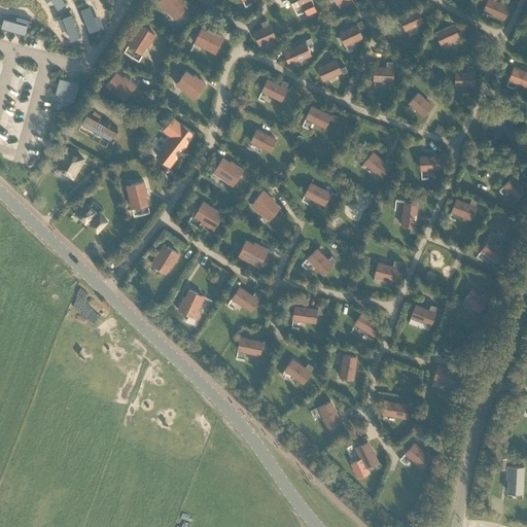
[(66,6),(62,0),(44,0),(47,4),(51,1),(58,11),(66,6)]
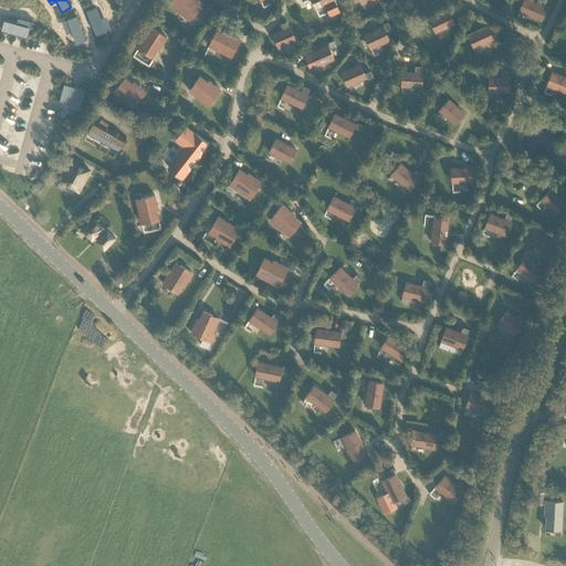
[(188,20),(200,7),(194,0),(173,0),(170,2),(188,20)]
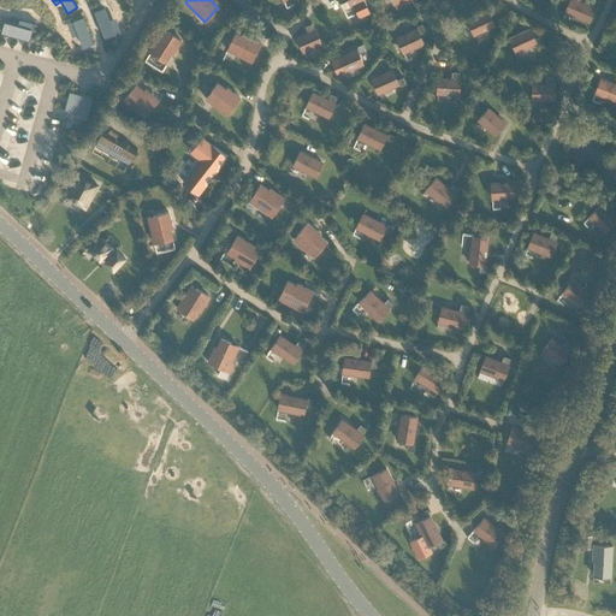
[(338,0),(343,9),(353,4),(359,16),(368,12),(363,1),(362,0),(338,0)]
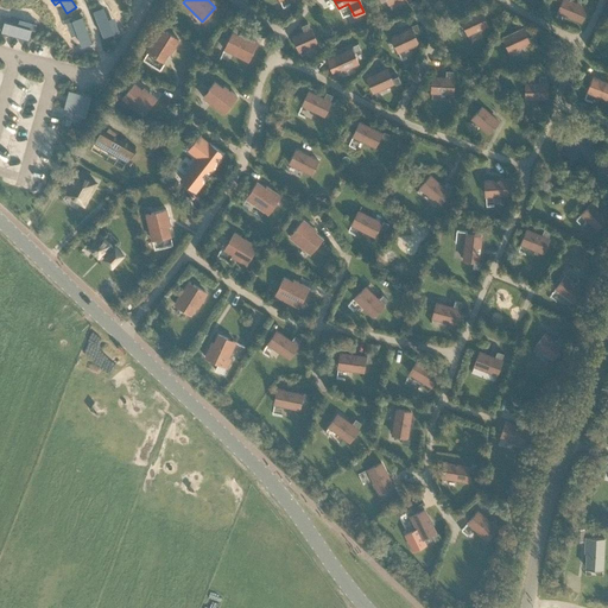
[(581,21),(587,7),(568,0),(557,0),(562,1),(557,12),(581,21)]
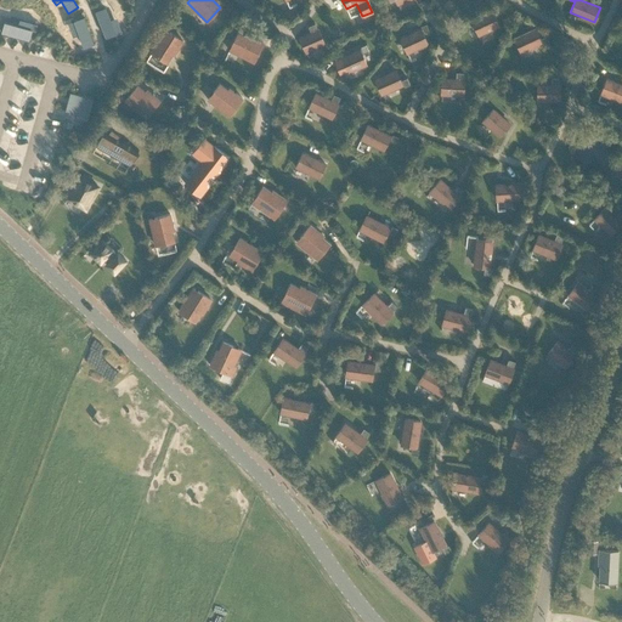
[(479,35),(498,26),(495,16),(501,13),(498,6),(492,9),(493,11),(471,21),(479,35)]
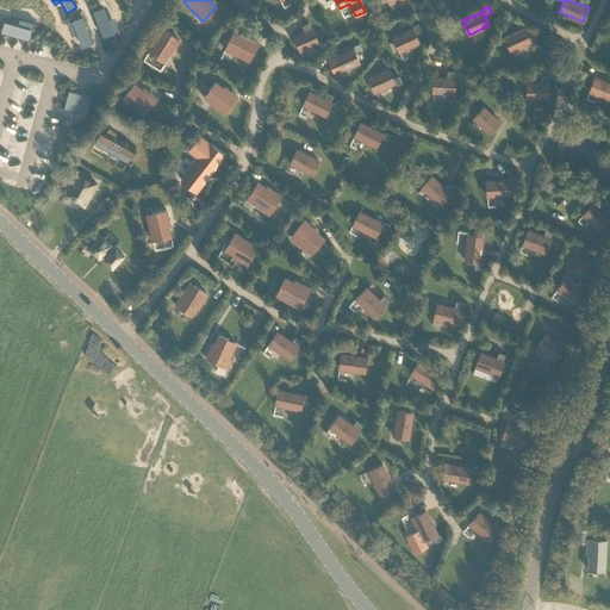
[(106,8),(93,12),(103,38),(114,35),(116,38),(123,36),(116,18),(110,20),(106,8)]
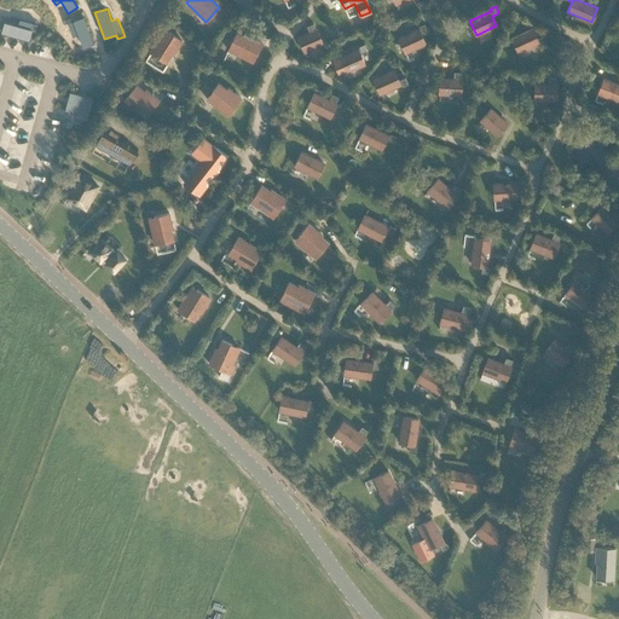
[(94,45),(85,17),(75,21),(74,18),(67,21),(73,38),(79,35),(84,50),(94,45)]
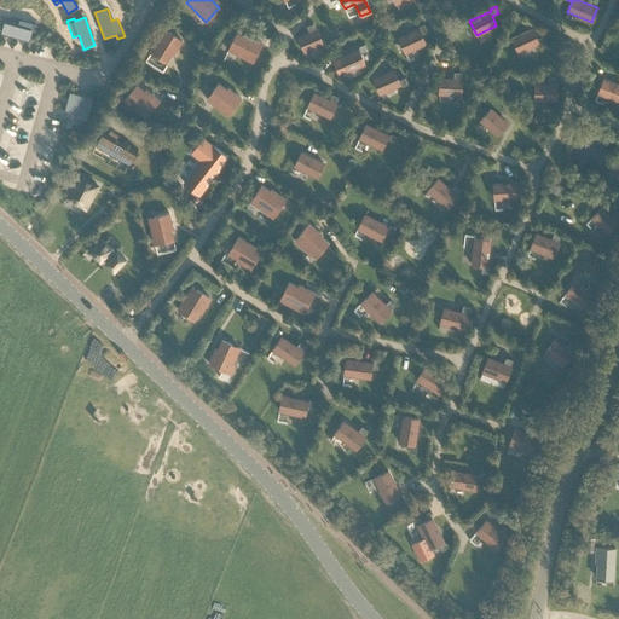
[(19,25),(6,22),(3,33),(30,41),(33,32),(38,33),(40,25),(22,21),(19,25)]
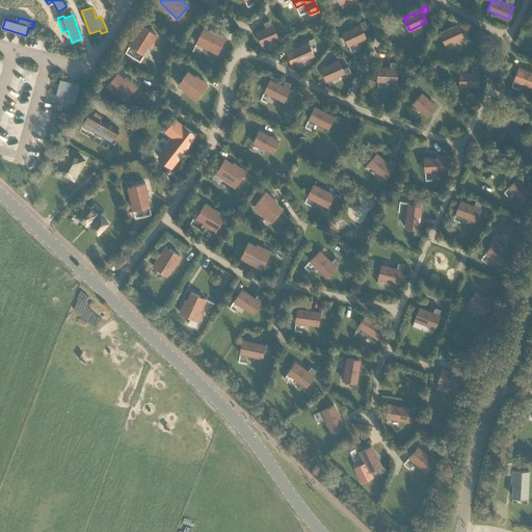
[(271,26),(269,20),(263,23),(266,28),(256,33),(262,45),(277,37),(272,26),(271,26)]
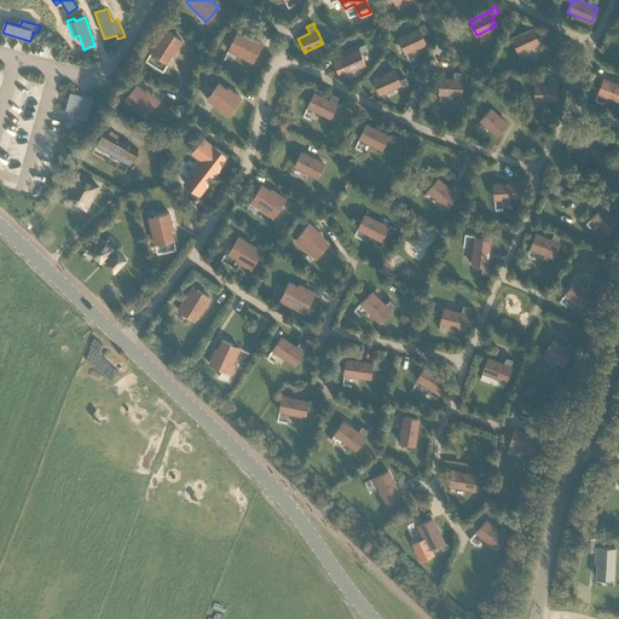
[(405,53),(426,44),(421,34),(427,32),(423,24),(418,27),(420,29),(398,39),(405,53)]
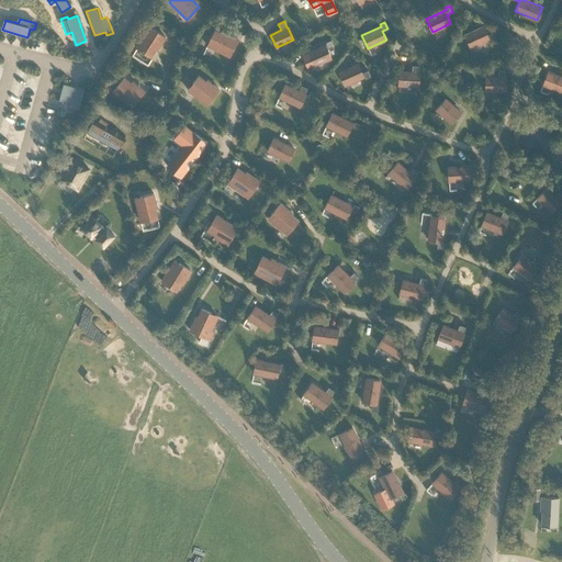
[(166,37),(148,26),(136,47),(150,56),(156,48),(157,49),(166,37)]
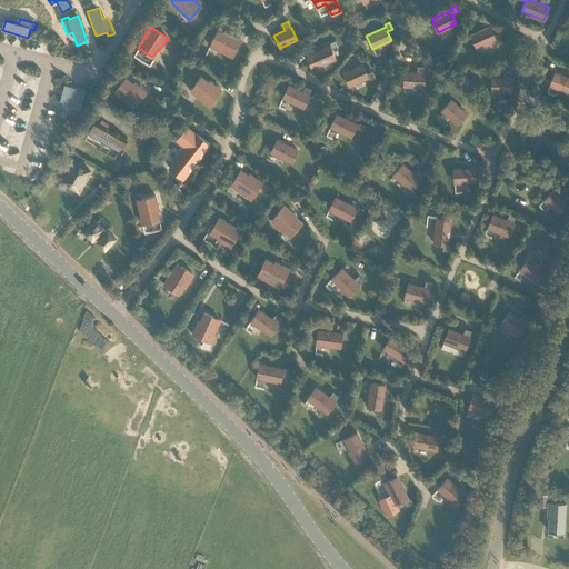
[(502,39),(499,33),(493,36),(489,27),(470,36),(477,49),(496,39),(497,41),(502,39)]
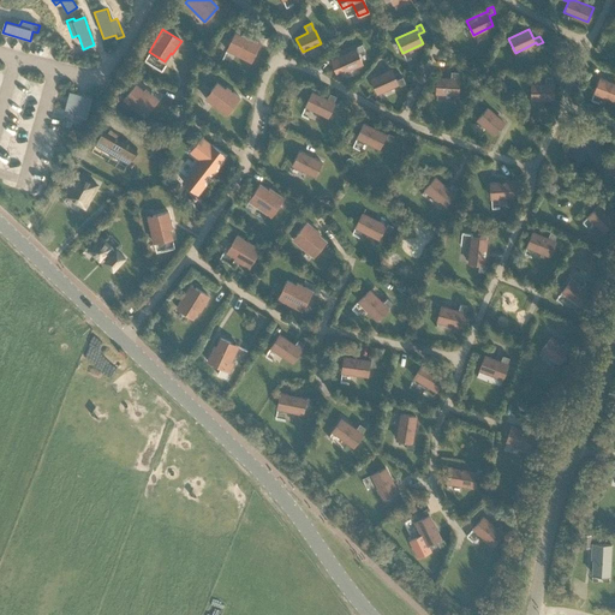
[(244,37),(236,33),(227,51),(250,61),(260,42),(245,35),(244,37)]
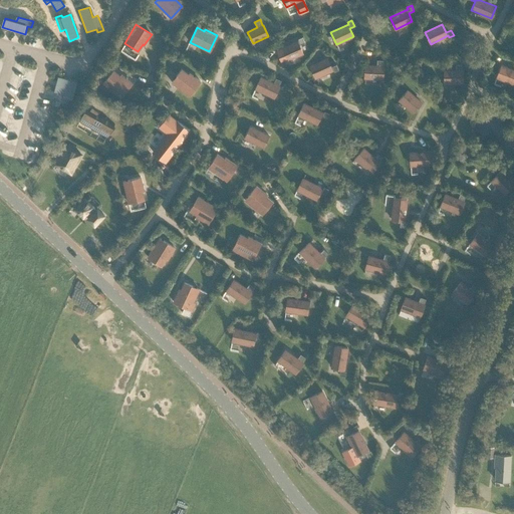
[(282,48),(276,51),(280,59),(285,57),(287,60),(302,53),(299,45),(300,44),(304,42),(301,36),(298,38),(299,41),(297,41),(282,48)]
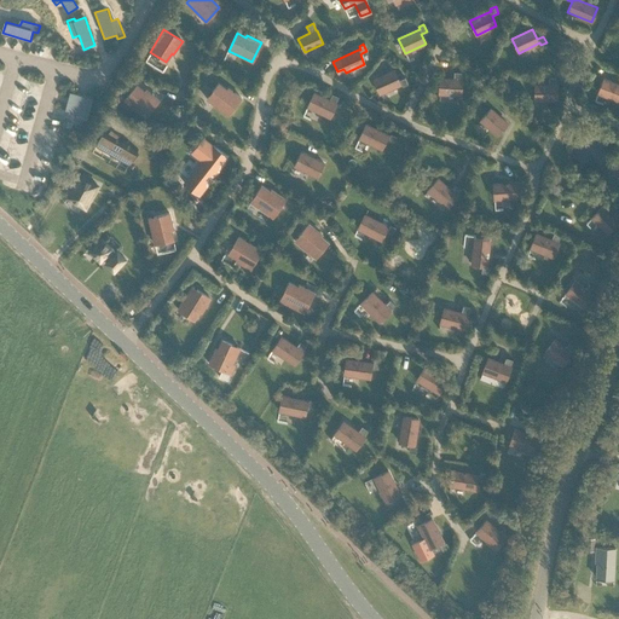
[(398,81),(394,70),(374,80),(380,94),(401,84),(403,86),(408,85),(405,77),(398,81)]
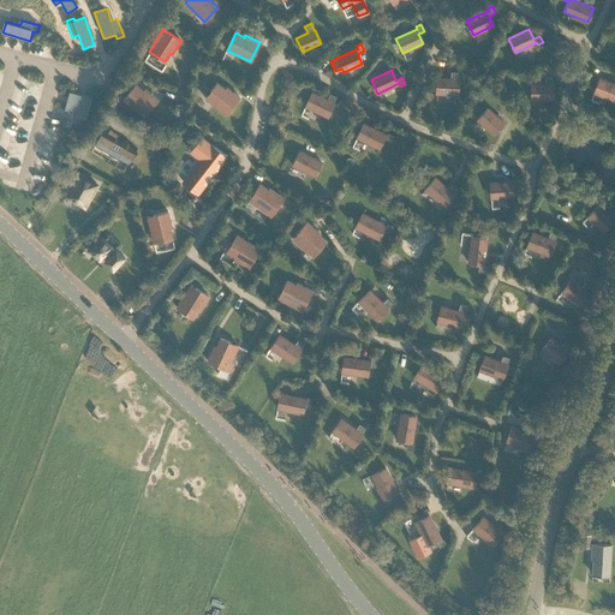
[(458,79),(458,73),(451,72),(451,78),(437,78),(436,93),(458,94),(459,79),(458,79)]
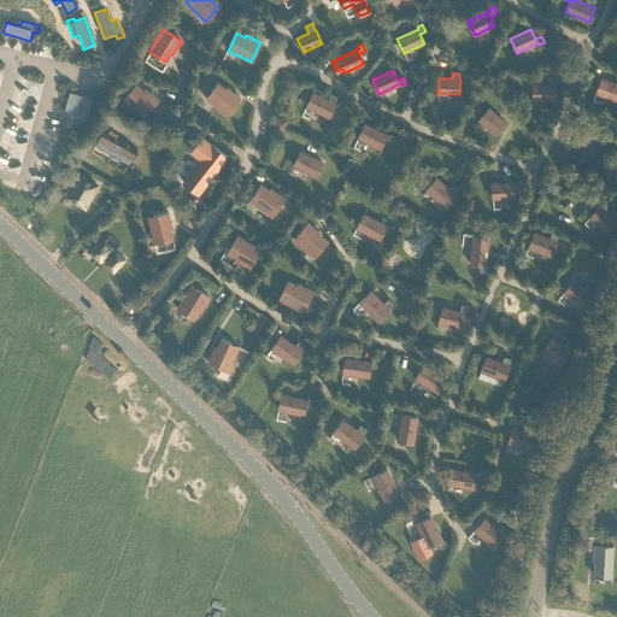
[(554,84),(554,78),(547,78),(547,84),(533,84),(533,100),(556,100),(556,84),(554,84)]
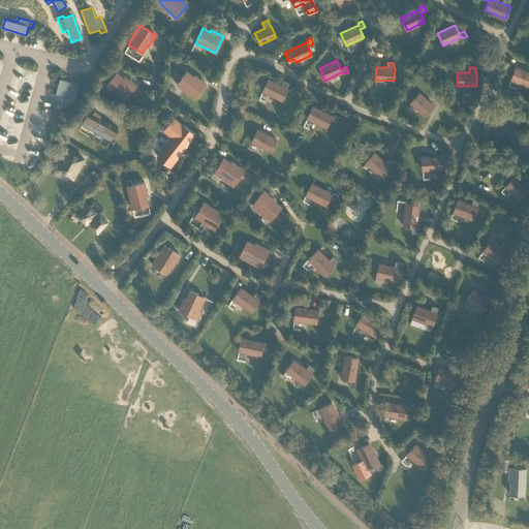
[(528,72),(516,67),(510,80),(528,86),(528,72)]
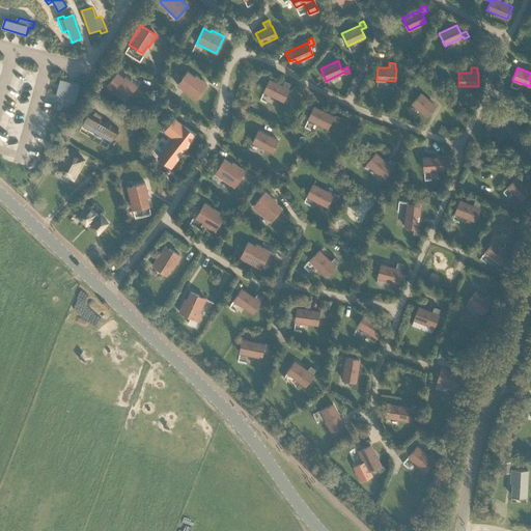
[(194,78),(188,72),(177,85),(196,99),(206,84),(196,76),(194,78)]
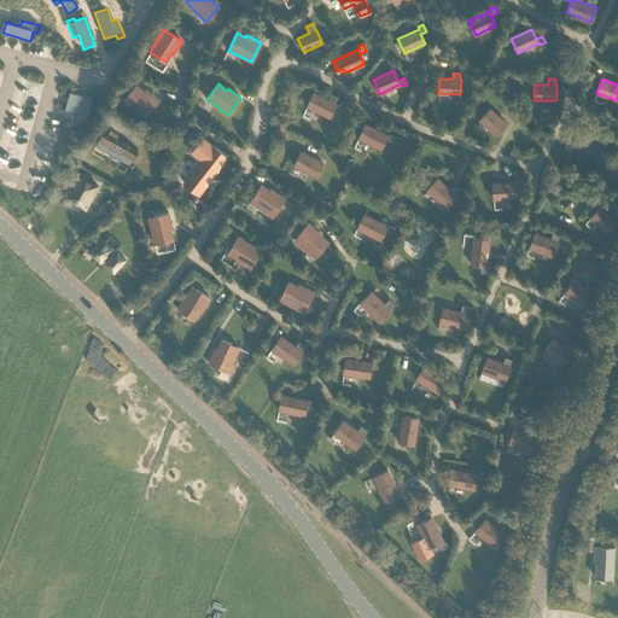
[(158,100),(146,89),(145,92),(136,86),(124,100),(145,117),(158,100)]
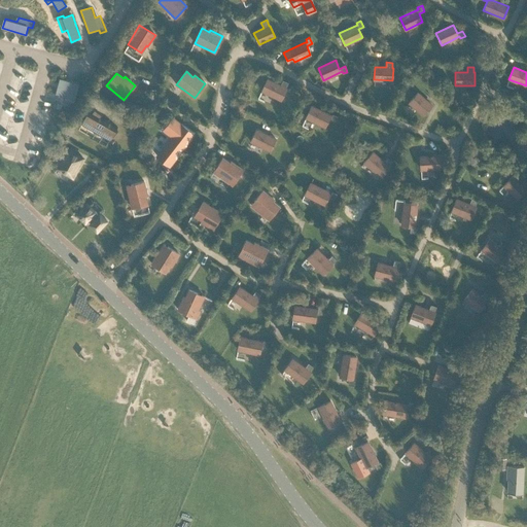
[(60,78),(55,95),(75,100),(79,83),(60,78)]
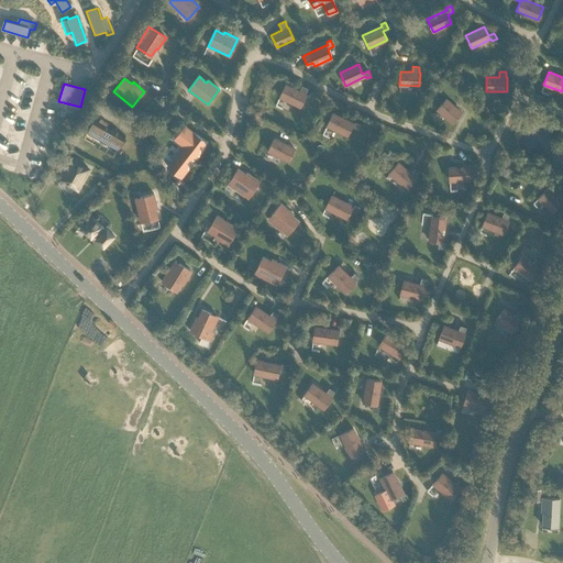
[(299,91),(286,85),(279,97),(300,107),(306,95),(305,94),(307,88),(301,86),(299,91)]
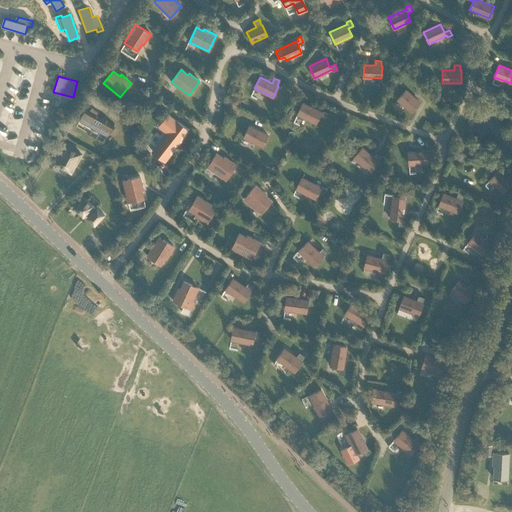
[(411,112),(419,103),(406,90),(397,100),(411,112)]
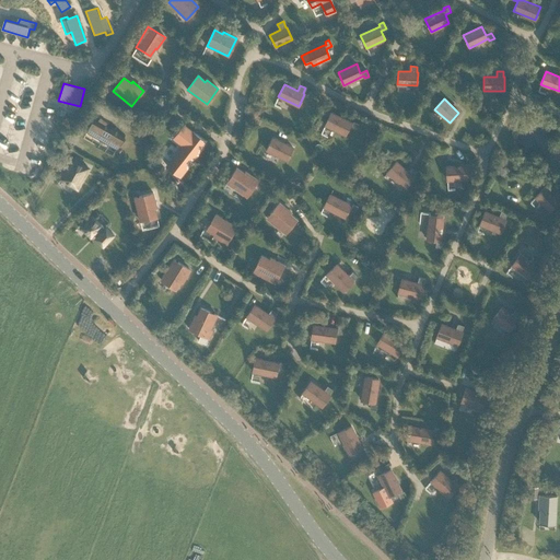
[(351,123),(330,113),(325,125),(346,135),(349,126),(354,128),(358,123),(352,120),(351,123)]
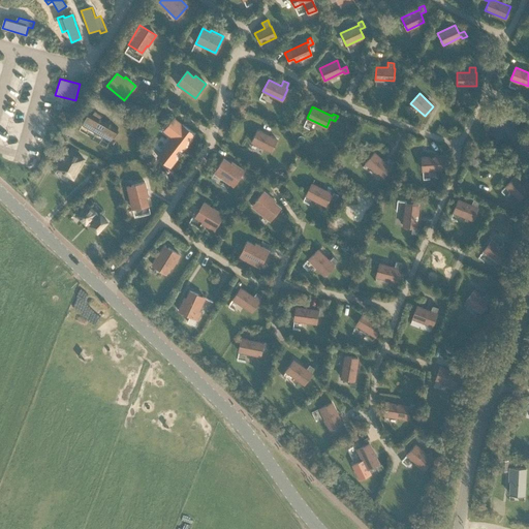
[(111,141),(112,137),(114,138),(119,132),(116,130),(118,128),(100,118),(101,117),(94,111),(92,114),(89,112),(82,124),(111,141)]
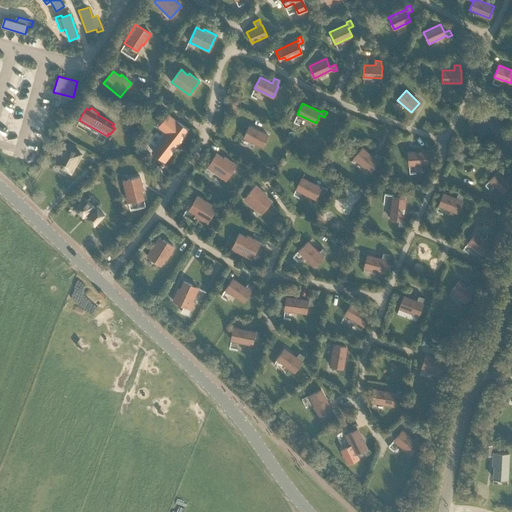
[(164,136),(152,152),(164,161),(188,130),(176,121),(167,115),(163,120),(166,123),(162,128),(169,133),(166,137),(164,136)]
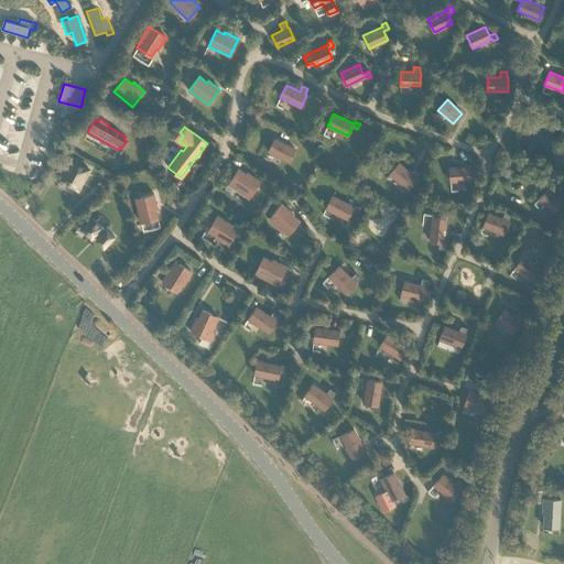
[(289,161),(295,149),(274,139),(269,151),(289,161)]
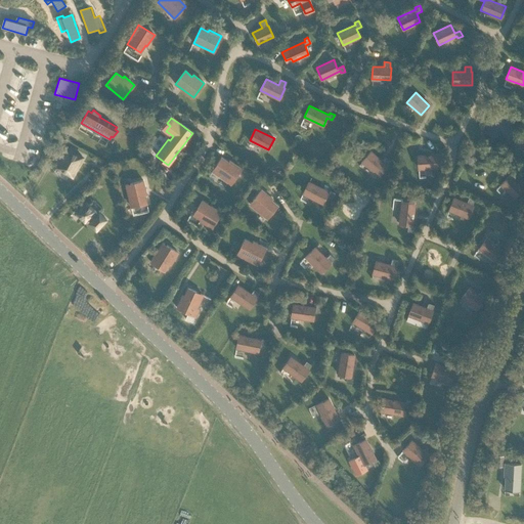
[(72,176),(82,158),(66,148),(55,167),(72,176)]
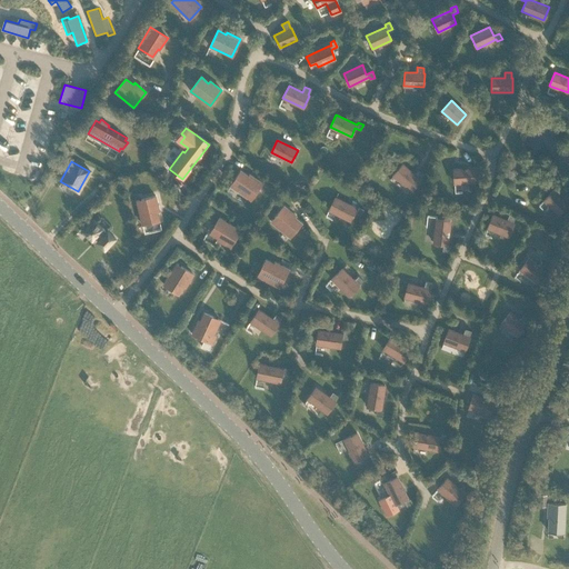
[(415,175),(402,165),(393,176),(411,190),(420,180),(419,179),(423,175),(418,170),(415,175)]
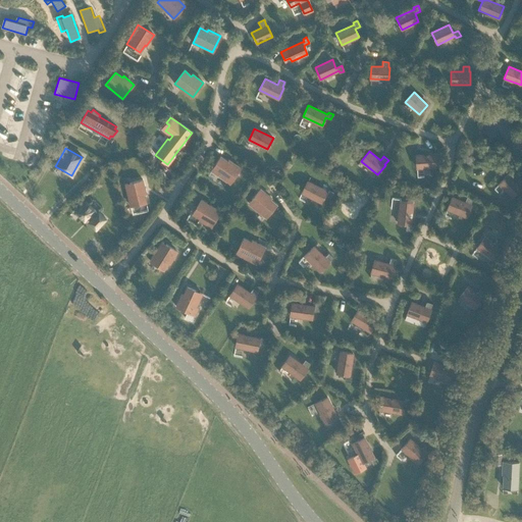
[(416,155),(417,168),(438,167),(437,154),(416,155)]
